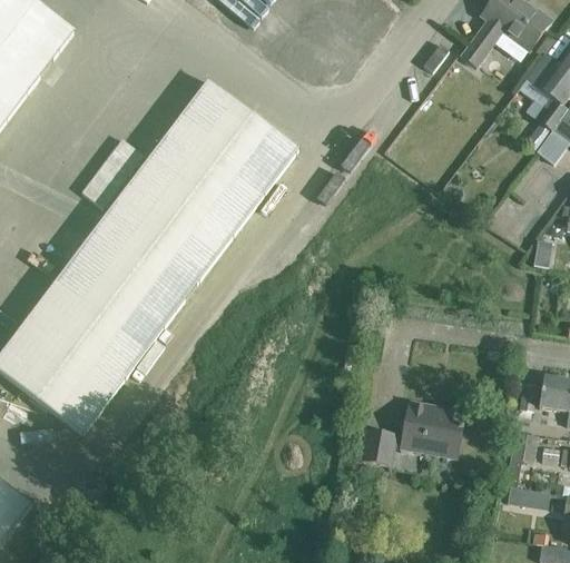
[(0,0),(0,546),(35,501),(0,475),(0,125),(74,28),(36,0),(0,0)]
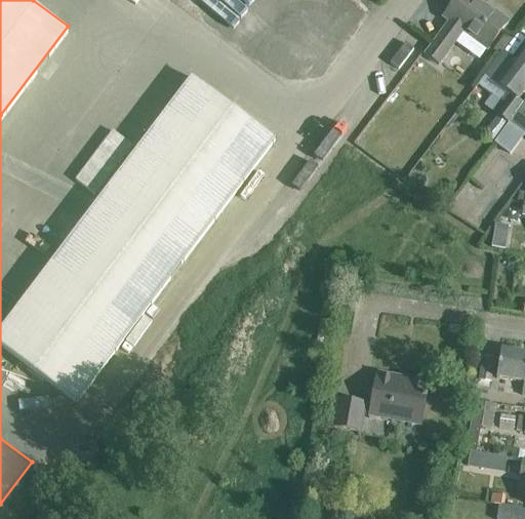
[(449,16),(425,50),(439,61),(462,28),(487,45),(507,16),(483,0),(452,0),(443,13),(449,16)]
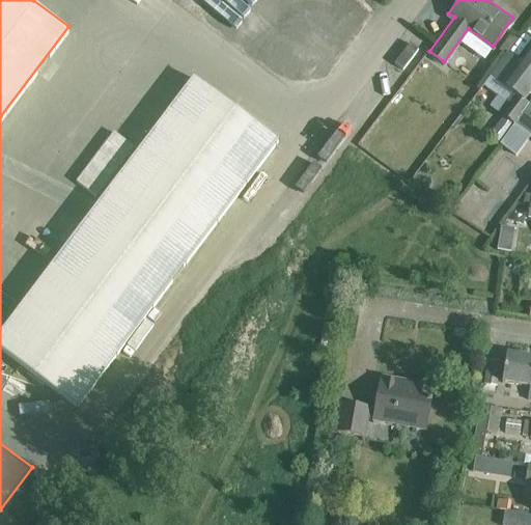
[(395,60),(402,65),(418,46),(411,39),(395,60)]
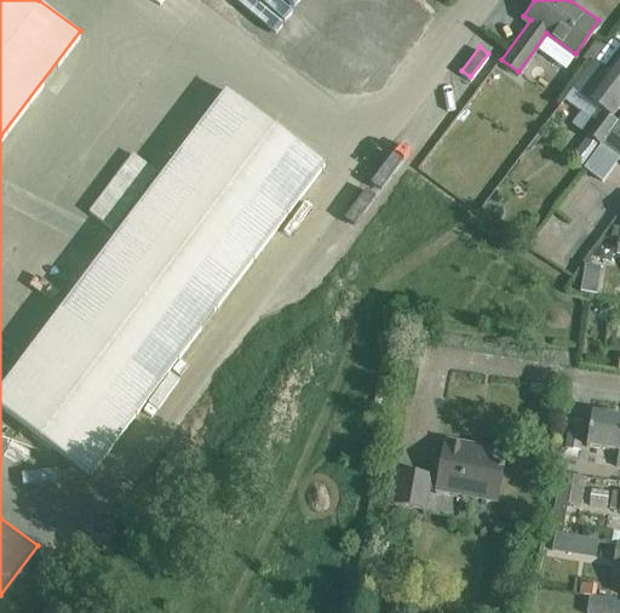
[(593,57),(566,96),(583,107),(573,120),(586,131),(587,132),(572,154),(584,164),(601,141),(609,129),(618,116),(613,113),(619,103),(619,51),(608,68),(593,57)]
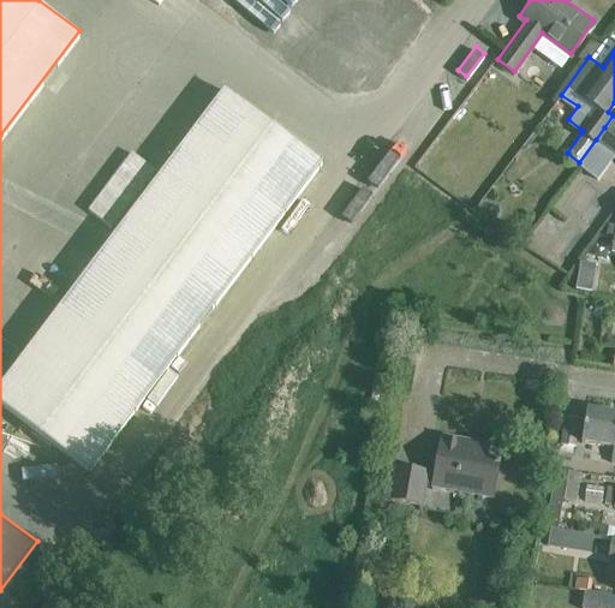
[(0,373),(0,400),(89,468),(323,160),(224,84),(4,375),(0,373)]
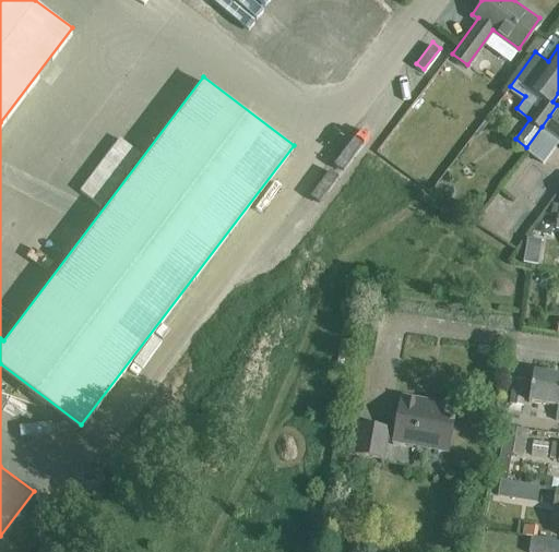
[(558,102),(542,127),(543,128),(527,148),(545,160),(558,142),(558,102)]
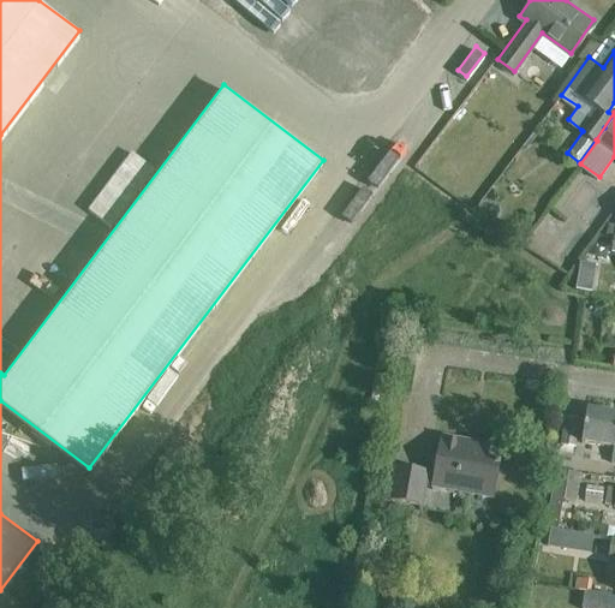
[(91,202),(115,220),(160,161),(137,143),(91,202)]
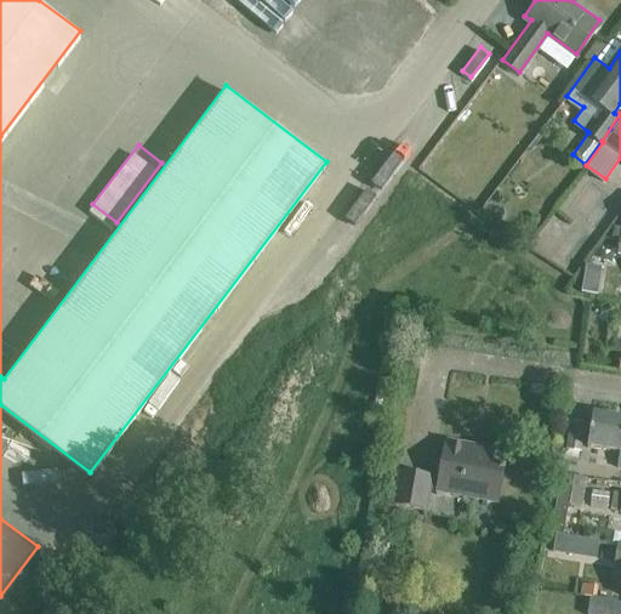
[(603,284),(604,260),(588,260),(587,283),(603,284)]
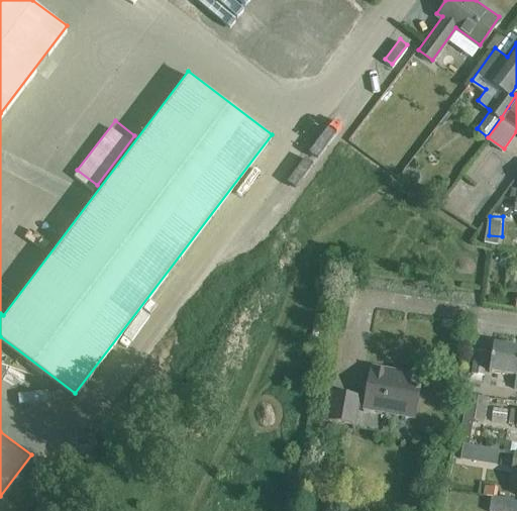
[(229,276),(224,283),(234,289),(238,282),(229,276)]
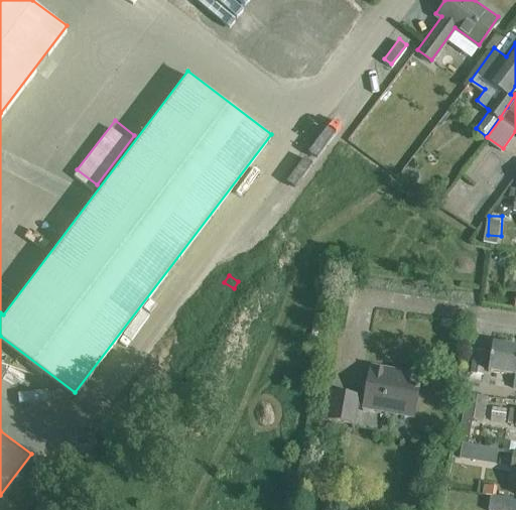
[(515,383),(515,342),(492,339),(488,366),(514,371),(512,383),(515,383)]
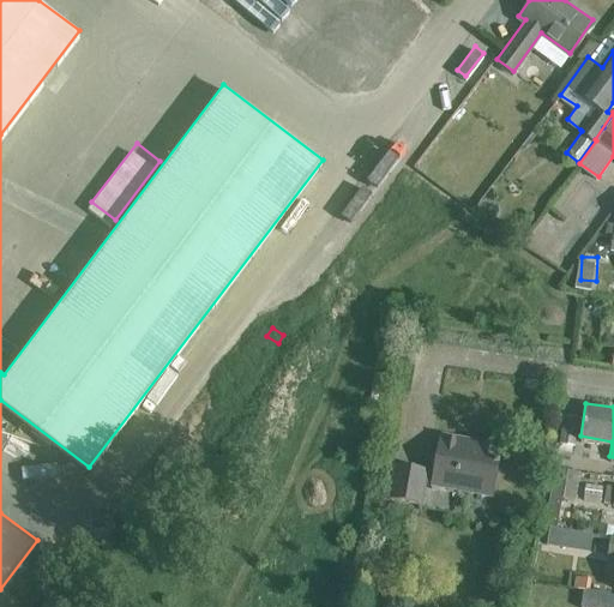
[(560,437),(559,440),(575,443),(578,414),(564,412),(560,437)]
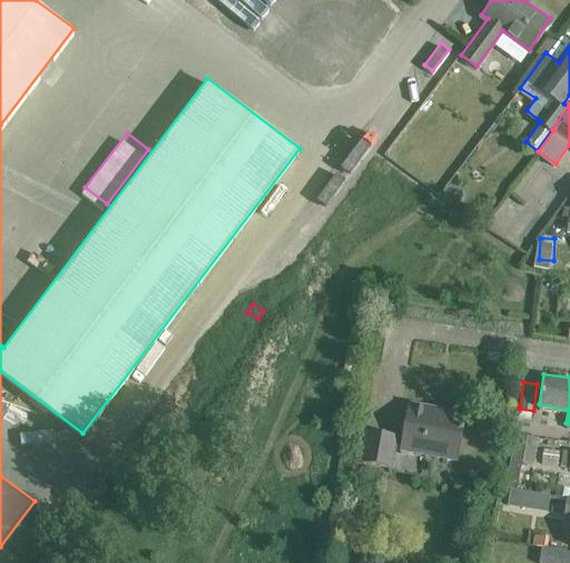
[(458,451),(465,410),(444,406),(443,411),(429,407),(430,403),(409,399),(400,445),(438,452),(438,447),(458,451)]
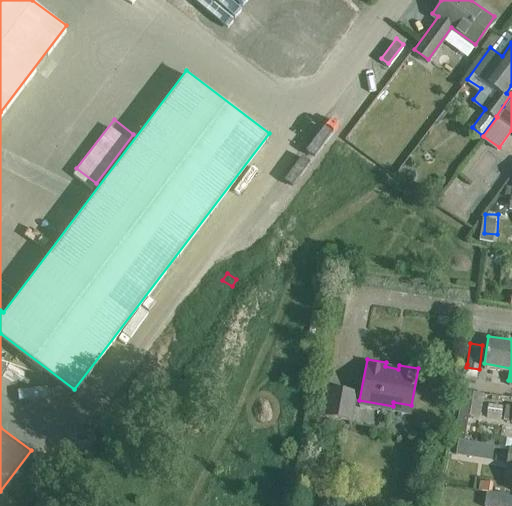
[(329,383),(324,411),(350,416),(355,388),(329,383)]
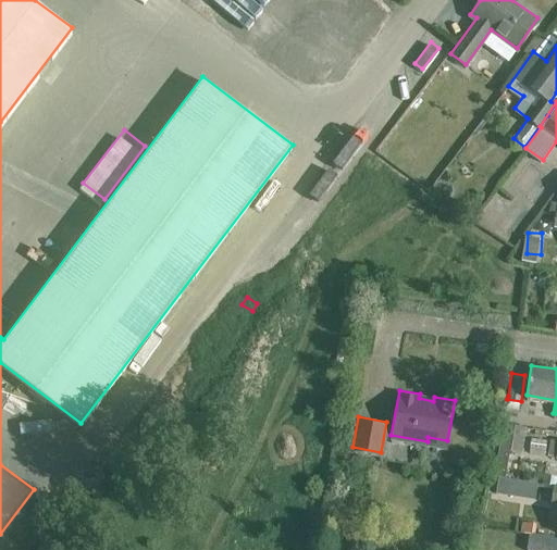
[(503,419),(495,472),(506,474),(510,446),(521,448),(521,447),(524,427),(524,422),(503,419)]
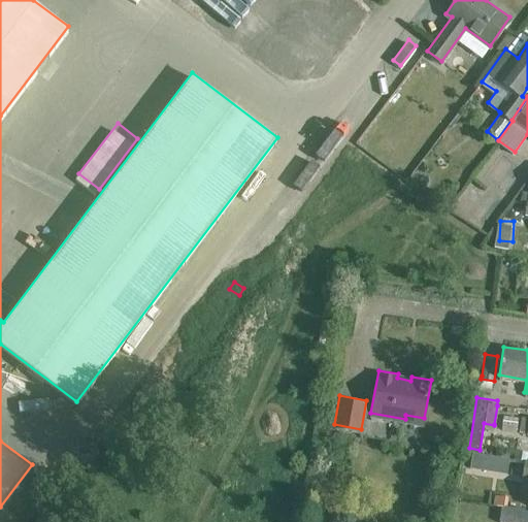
[(504,409),(502,424),(518,426),(520,411),(504,409)]
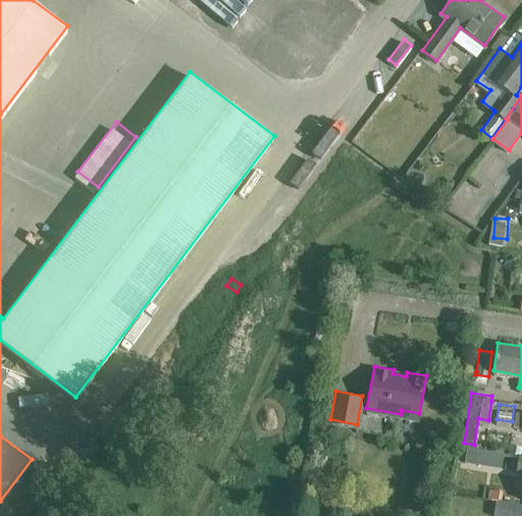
[(521,410),(515,409),(513,423),(521,424),(521,410)]
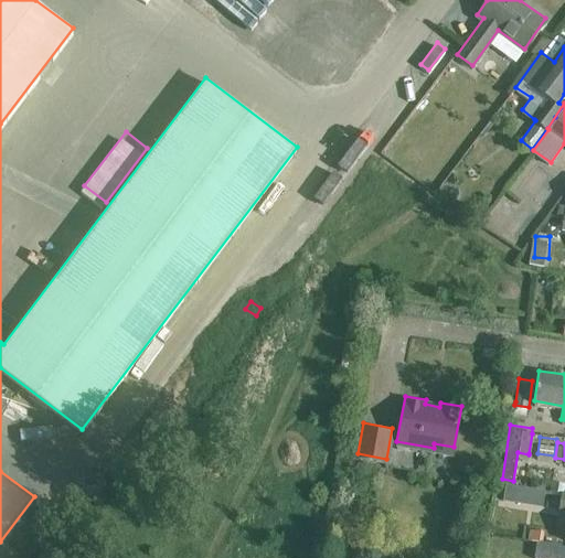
[(564,478),(552,475),(551,486),(564,489),(564,484),(564,478)]
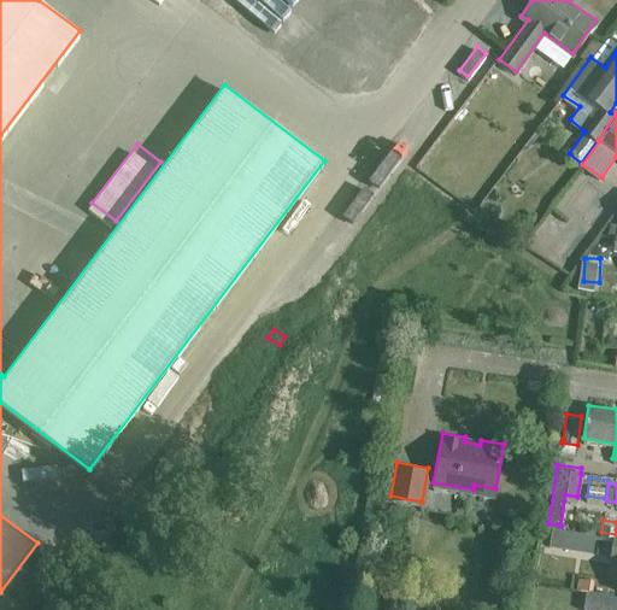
[(552,526),(550,544),(571,547),(574,529),(552,526)]
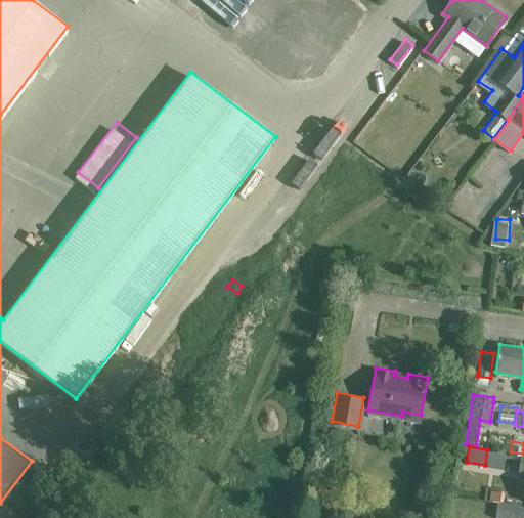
[(490,488),(489,499),(501,501),(504,489),(490,488)]
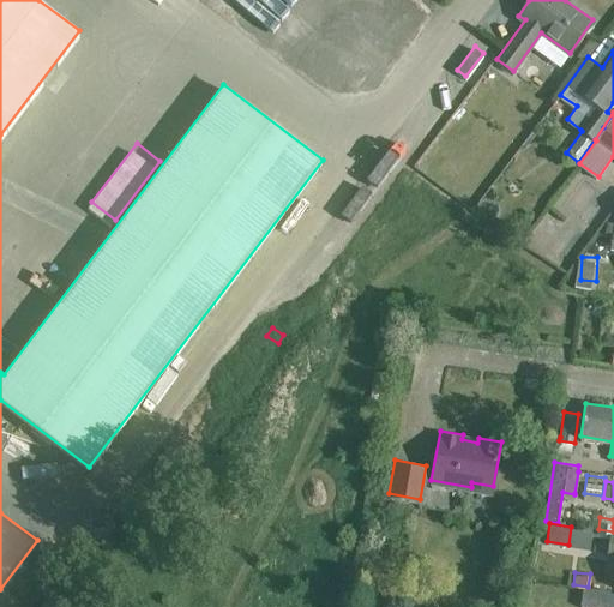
[(613,606),(613,590),(584,587),(581,605),(597,606),(613,606)]
